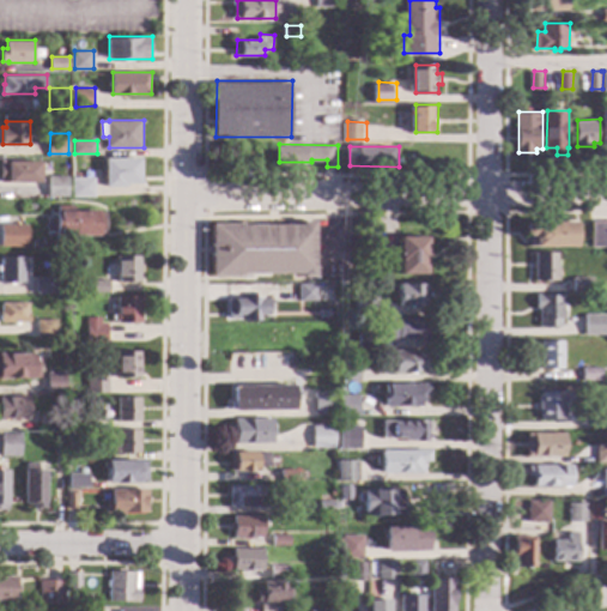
[(143,182),(126,182),(126,186),(107,186),(107,158),(143,157),(143,182)]
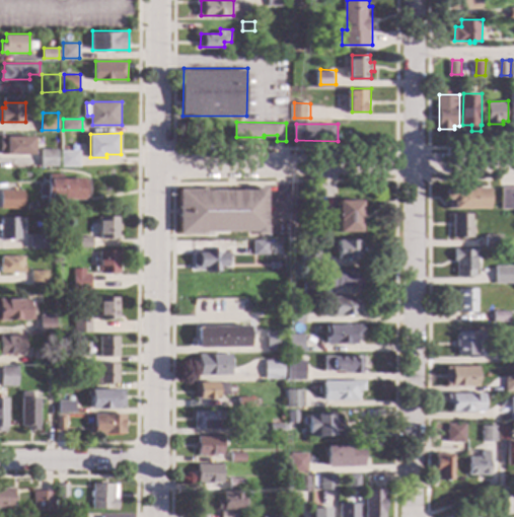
[(35,140),(38,140),(38,148),(35,148),(35,153),(1,154),(1,136),(35,136),(35,140)]
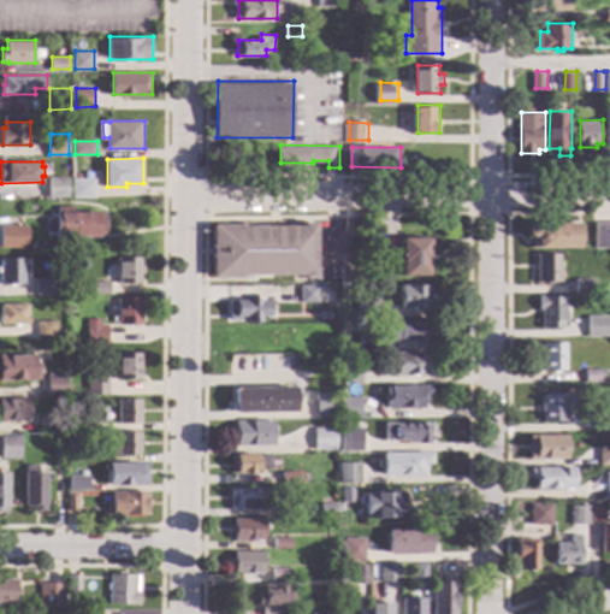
[(70,196),(49,196),(49,176),(70,176),(70,196)]
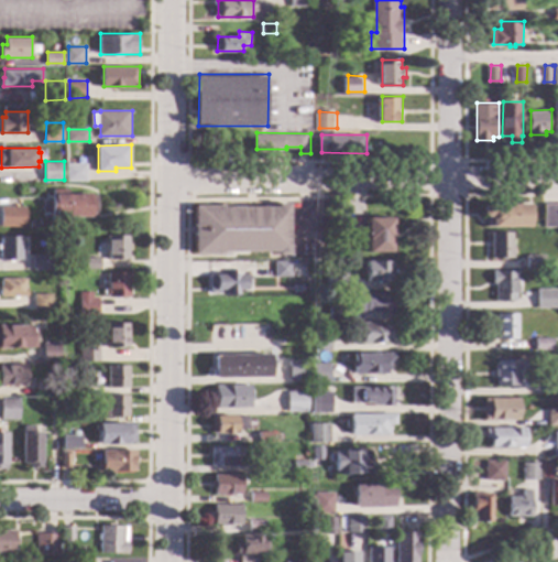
[(88,180),(67,180),(67,162),(88,162),(88,180)]
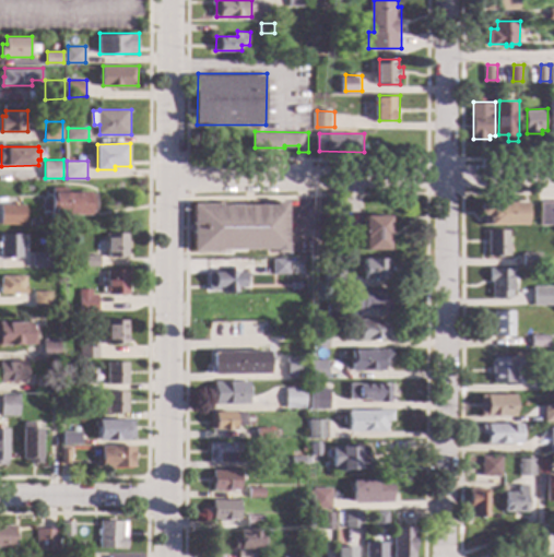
[(69,190),(98,191),(97,213),(78,213),(78,215),(71,215),(71,224),(52,224),(54,187),(69,187),(69,190)]
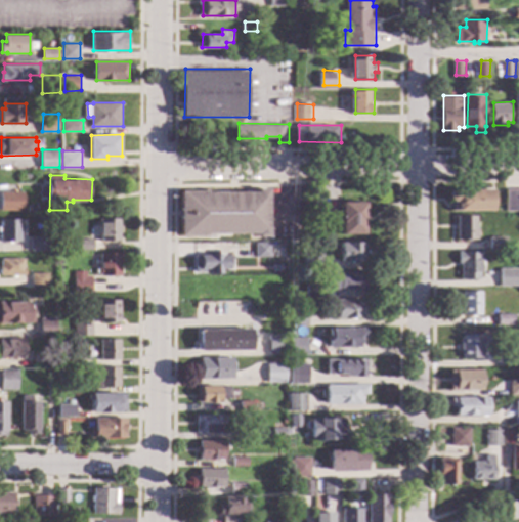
[(271,235),(260,235),(260,232),(209,233),(209,234),(183,234),(183,190),(209,189),(209,191),(260,190),(260,188),(271,187),(271,235)]
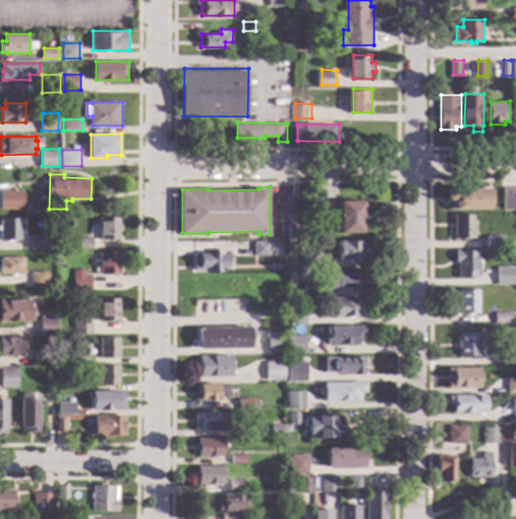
[(492,209),(452,209),(452,198),(449,196),(449,190),(452,187),(492,187),(492,209)]
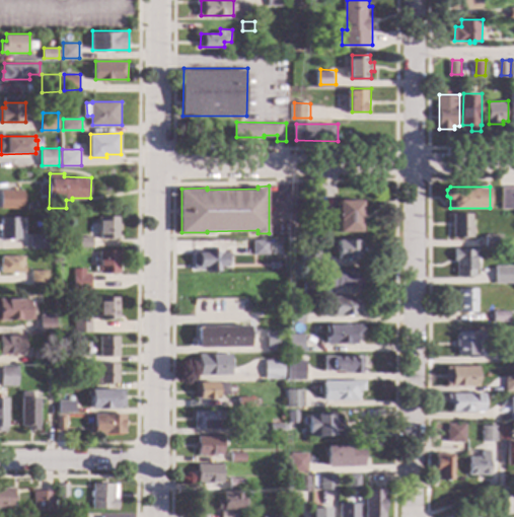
[(513,207),(503,208),(503,187),(513,187),(513,207)]
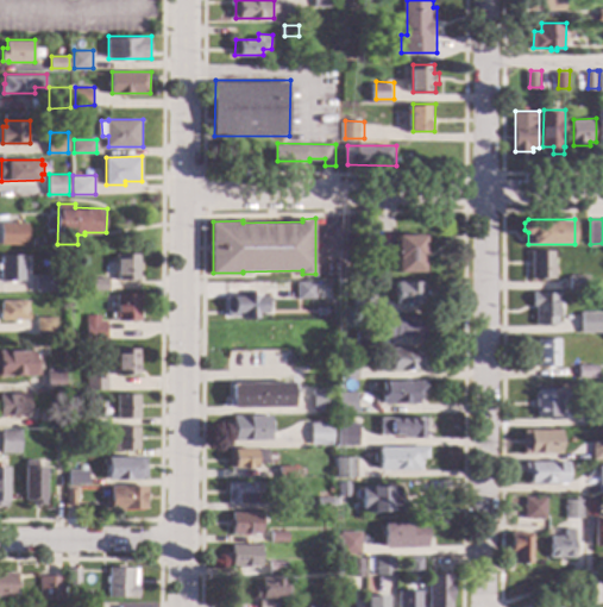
[(30,244),(2,244),(2,226),(24,226),(30,226),(30,244)]
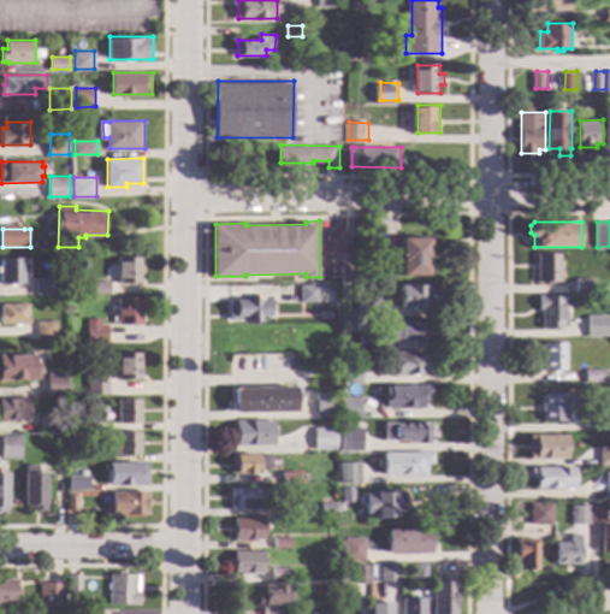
[(434,260),(432,260),(432,275),(406,275),(406,237),(434,237),(434,260)]
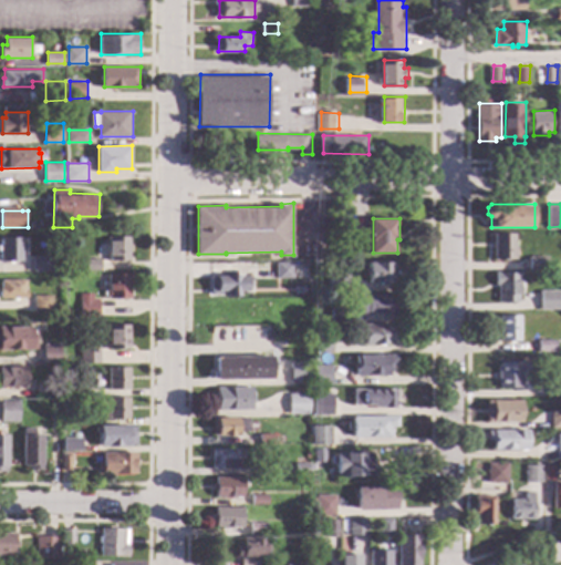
[(516,248),(518,248),(518,258),(496,258),(496,232),(517,232),(516,248)]
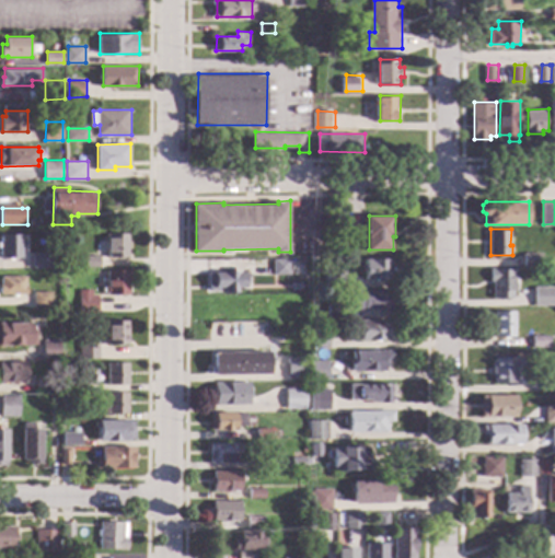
[(24,233),(24,256),(3,256),(3,233),(24,233)]
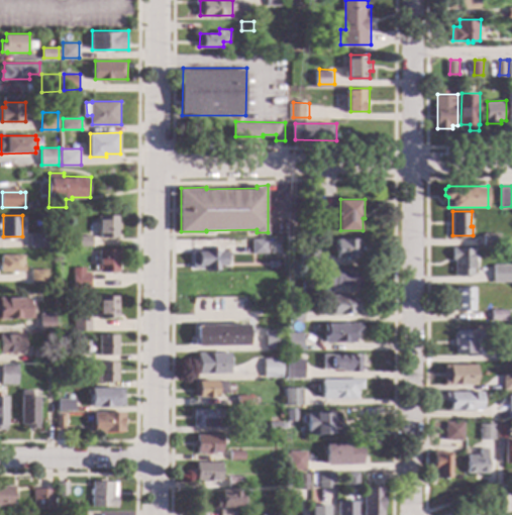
[(121,236),(101,236),(101,215),(121,215),(121,236)]
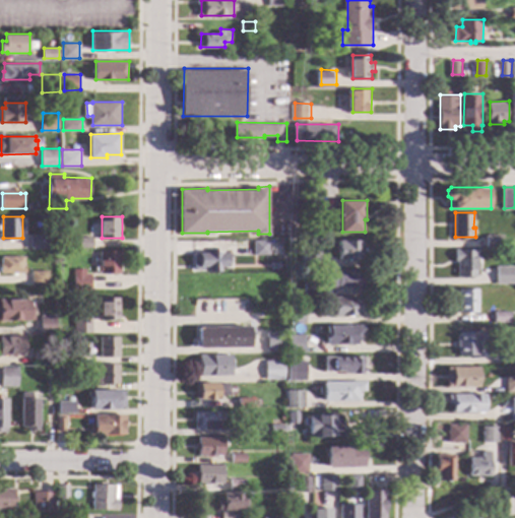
[(48,247),(31,247),(31,236),(48,235),(48,247)]
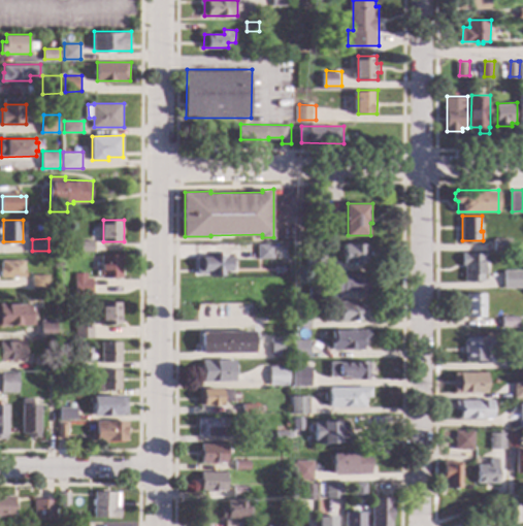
[(512,249),(495,249),(495,238),(512,238),(512,249)]
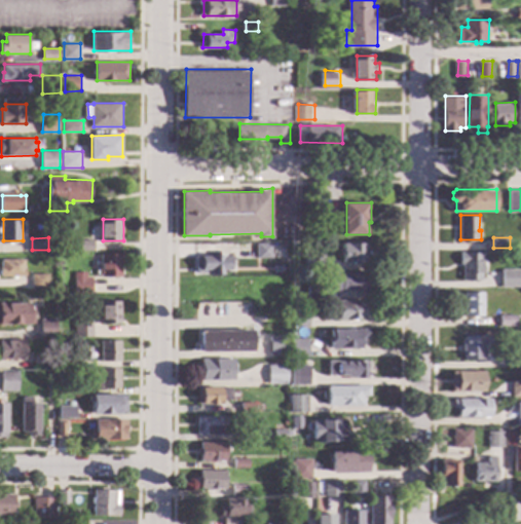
[(97,250),(80,250),(80,239),(97,239),(97,250)]
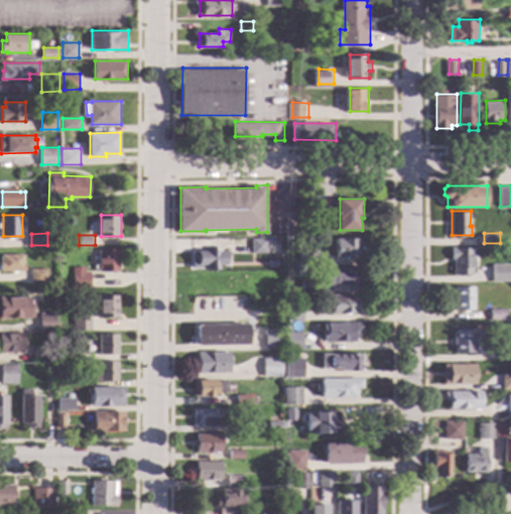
[(361,256),(338,256),(338,237),(361,237),(361,256)]
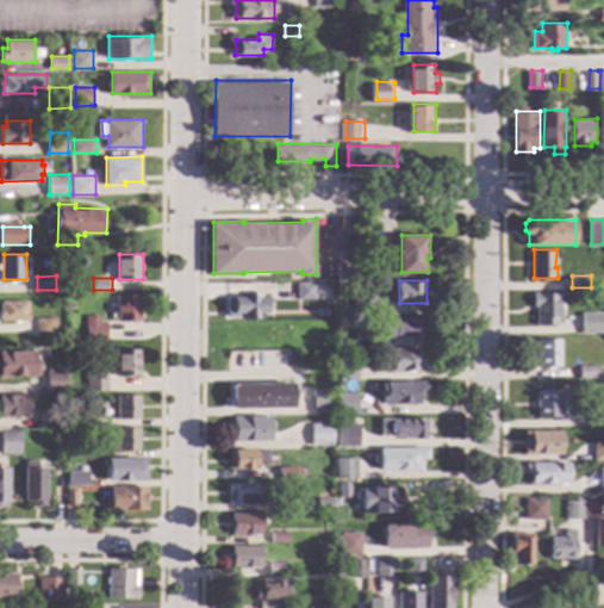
[(318,299),(300,299),(300,281),(318,281),(318,299)]
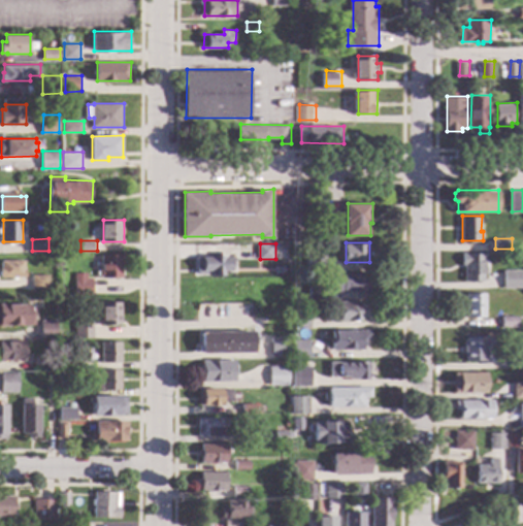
[(487,273),(485,273),(485,280),(466,280),(466,264),(463,264),(463,253),(487,253),(487,273)]
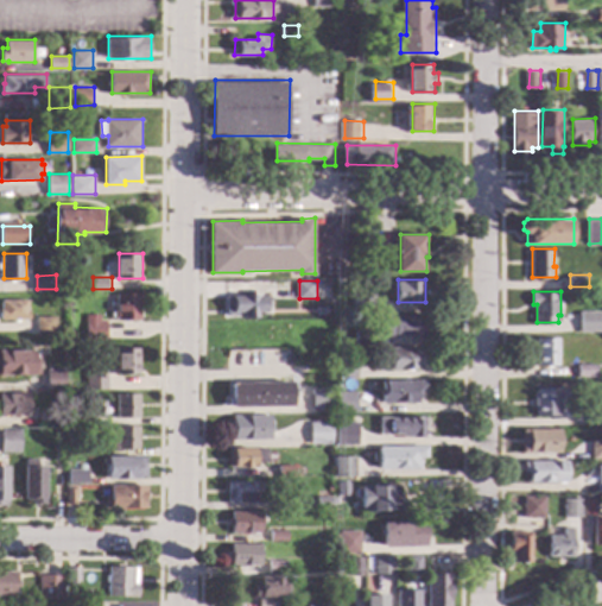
[(143,320),(120,320),(120,316),(118,316),(118,309),(119,309),(119,294),(143,294),(143,320)]
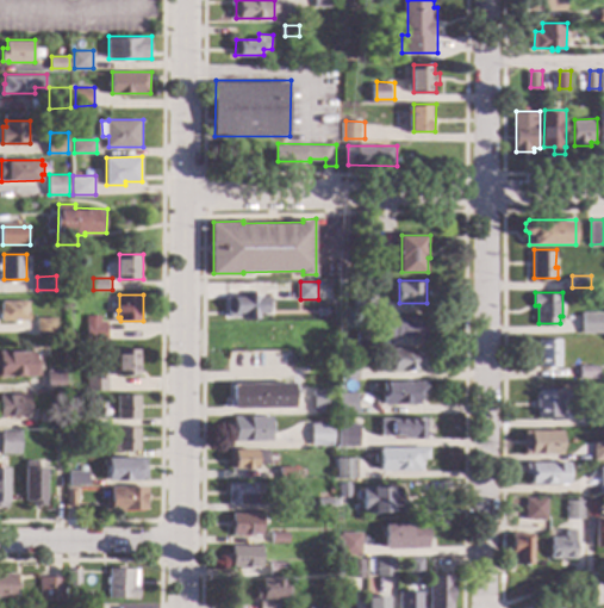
[(271,312),(262,312),(262,316),(230,316),(230,296),(271,296),(271,312)]
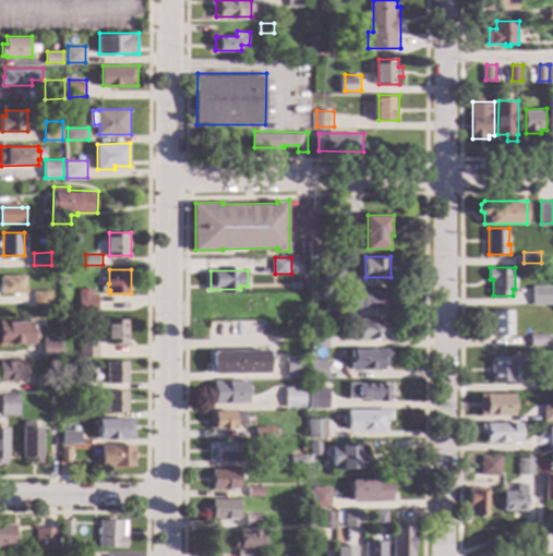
[(26,285),(28,285),(28,292),(2,292),(2,282),(3,282),(3,274),(26,274),(26,285)]
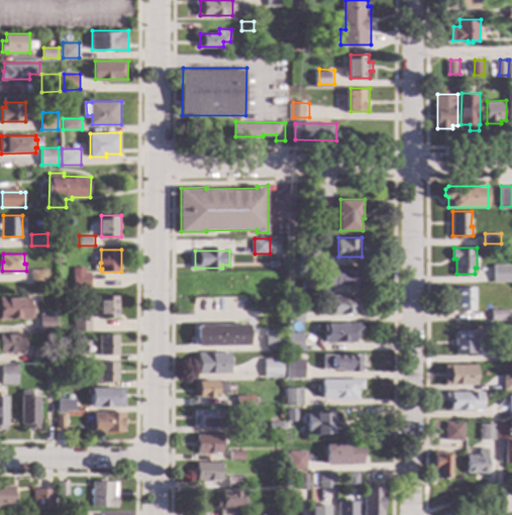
[(511,281),(494,281),(494,264),(511,264),(511,281)]
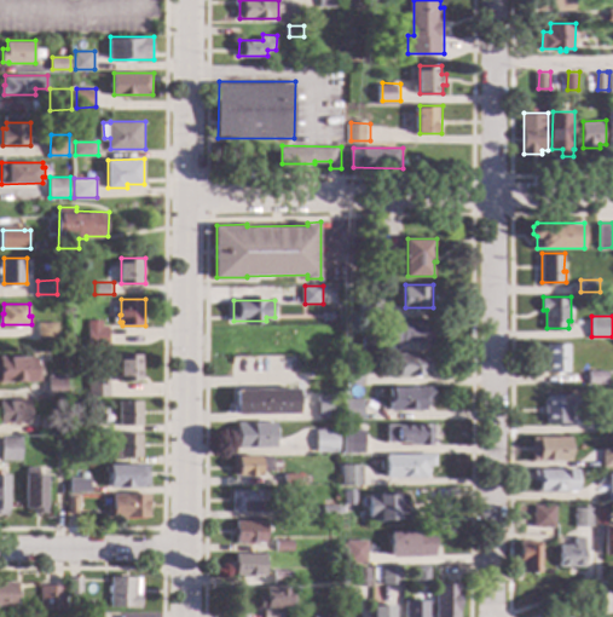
[(105,326),(111,326),(113,344),(91,344),(91,319),(105,319),(105,326)]
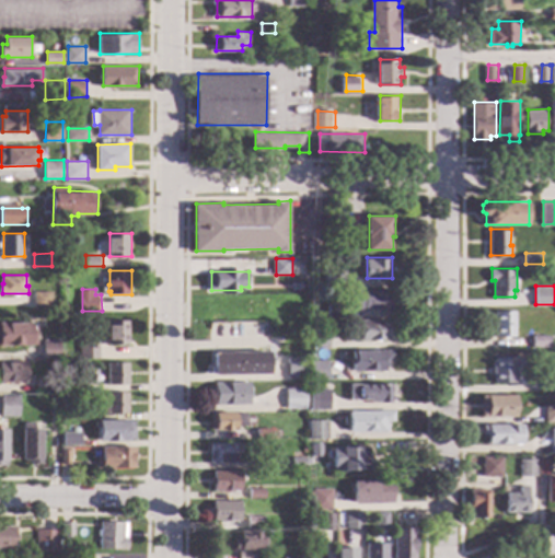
[(392,302),(395,302),(395,311),(386,311),(386,309),(355,309),(355,289),(392,289),(392,302)]
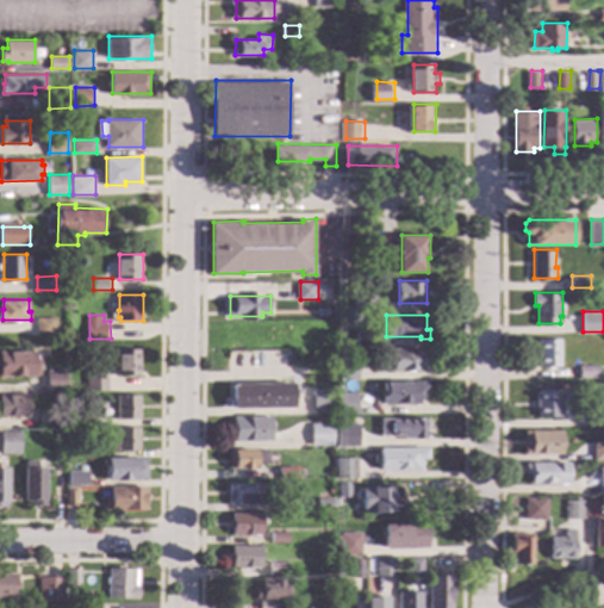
[(58,335),(39,335),(39,317),(58,316),(58,335)]
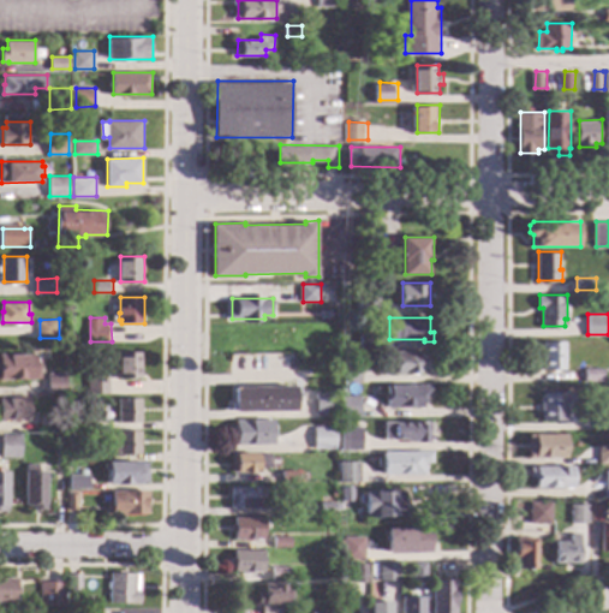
[(381,334),(381,347),(363,347),(363,334),(381,334)]
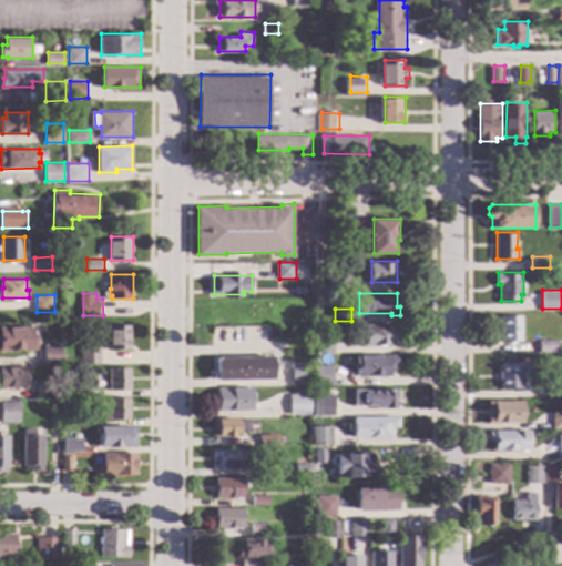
[(523,340),(497,340),(497,323),(502,323),(502,315),(523,315),(523,340)]
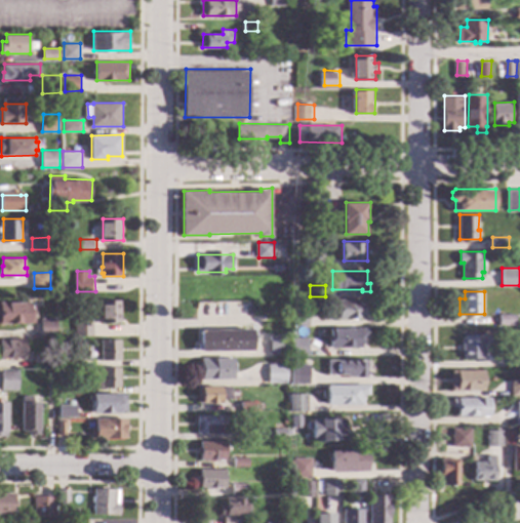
[(123,322),(104,322),(104,298),(123,299),(123,322)]
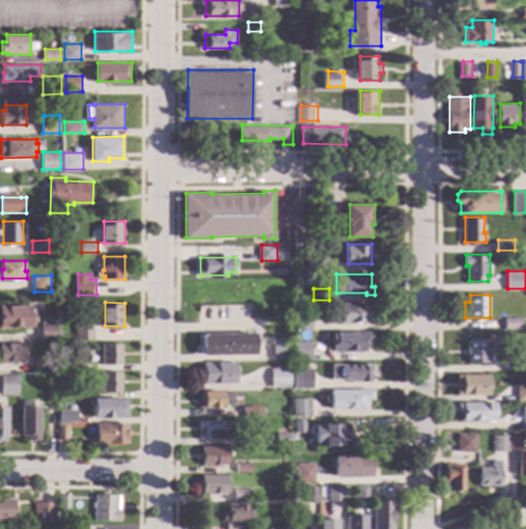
[(371,322),(343,322),(344,302),(372,302),(371,322)]
